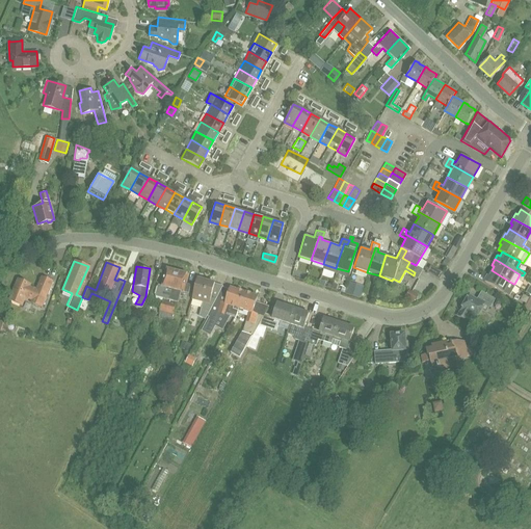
[(154,294),(168,297),(176,270),(165,268),(161,284),(157,283),(154,294)]
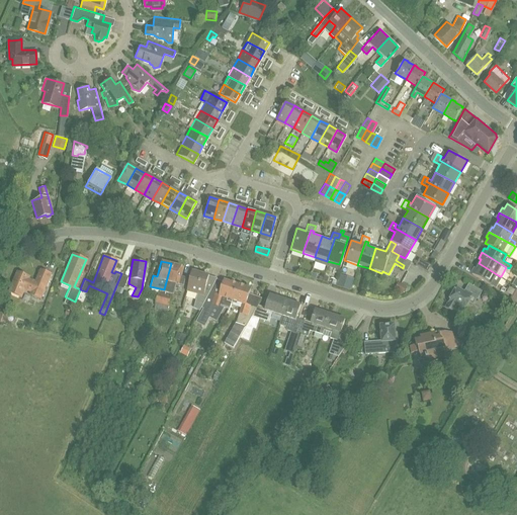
[(182,266),(171,263),(164,289),(172,292),(175,282),(182,284),(184,275),(179,274),(182,266)]
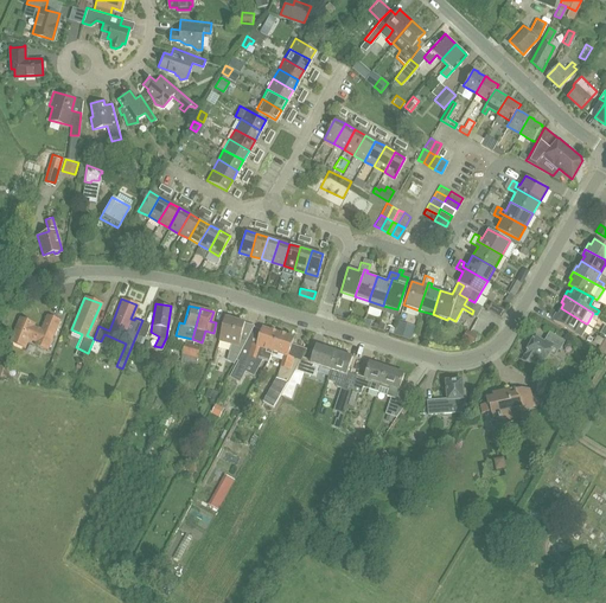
[(586,324),(580,320),(561,308),(557,314),(555,313),(552,319),(580,334),(586,324)]
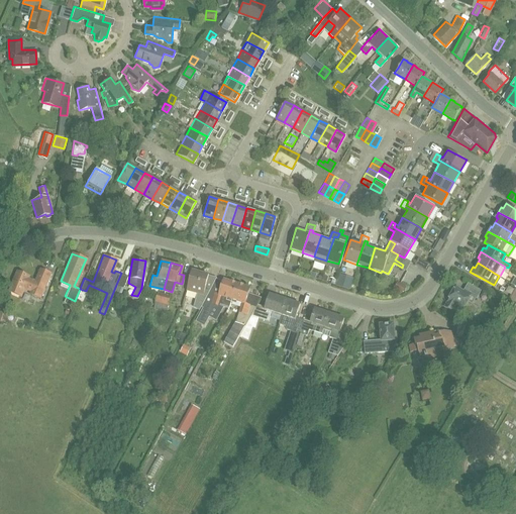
[(49,272),(38,268),(33,280),(23,275),(24,274),(16,270),(7,290),(20,295),(23,288),(29,291),(28,293),(39,297),(49,272)]
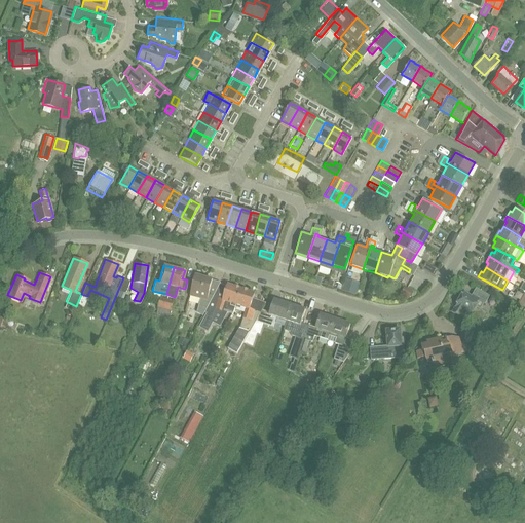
[(203,310),(212,295),(219,282),(219,281),(194,274),(188,294),(199,297),(196,307),(203,310)]
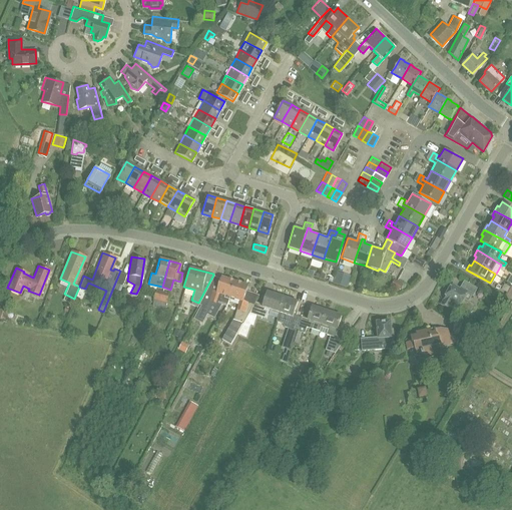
[(115,283),(121,285),(125,274),(120,271),(115,283)]
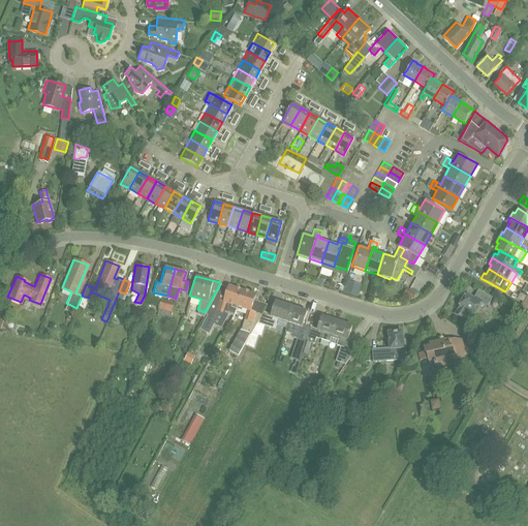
[(235,312),(237,305),(242,288),(228,284),(223,300),(217,298),(213,313),(208,312),(200,327),(208,331),(217,313),(221,314),(223,308),(235,312)]
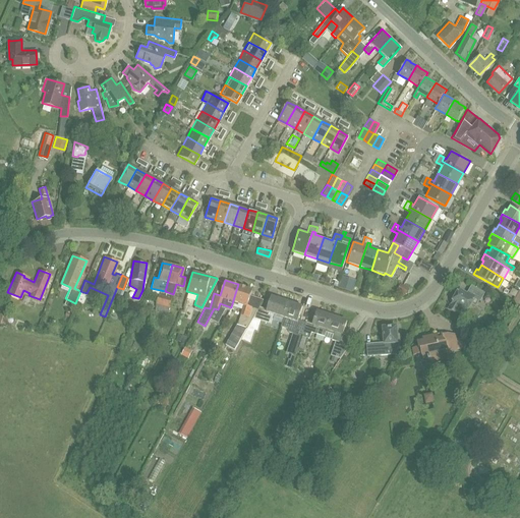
[(339,284),(339,285),(351,289),(353,284),(340,280),(339,284)]
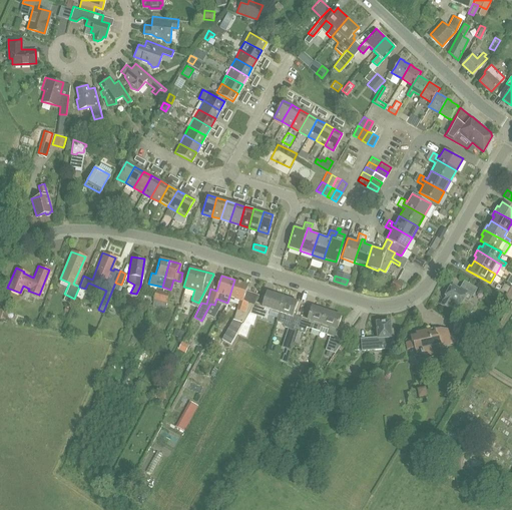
[(241,322),(243,319),(248,311),(252,303),(242,300),(246,284),(241,283),(240,281),(239,280),(237,280),(235,280),(234,281),(234,280),(229,296),(238,299),(232,318),(241,322)]
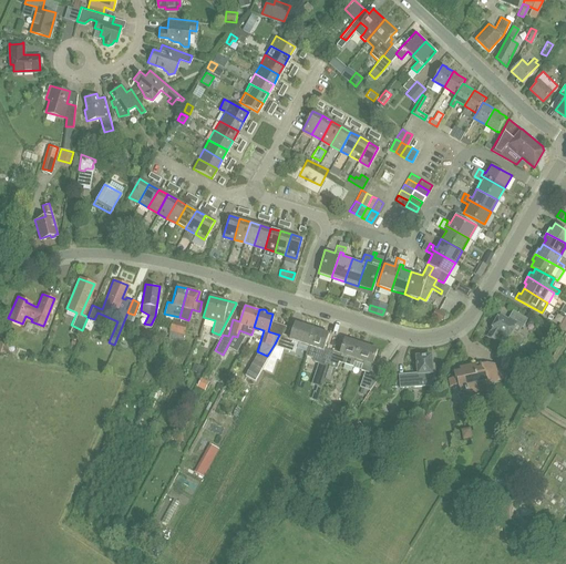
[(440,309),(435,317),(440,320),(444,311),(440,309)]
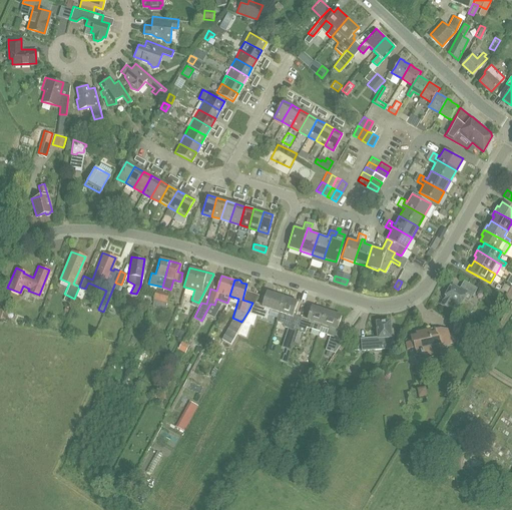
[(464,280),(460,287),(459,289),(451,284),(449,288),(448,288),(445,294),(445,296),(440,304),(448,308),(450,305),(455,308),(457,305),(469,312),(473,304),(468,301),(471,295),(472,295),(477,287),(464,280)]
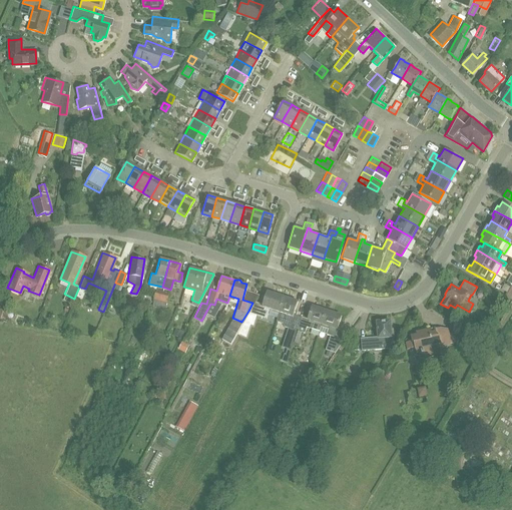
[(151,304),(157,306),(161,291),(155,289),(151,304)]
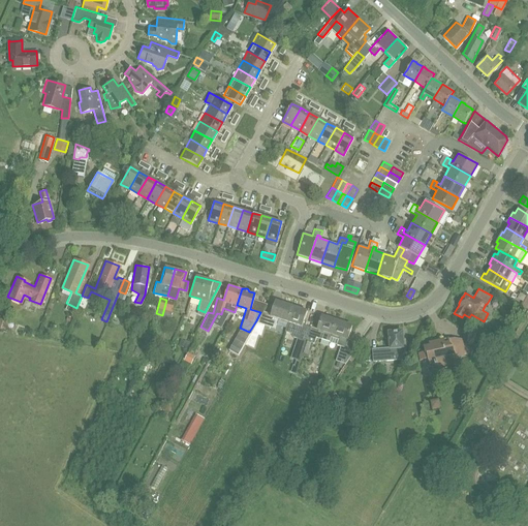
[(174,301),(166,300),(162,315),(169,317),(174,301)]
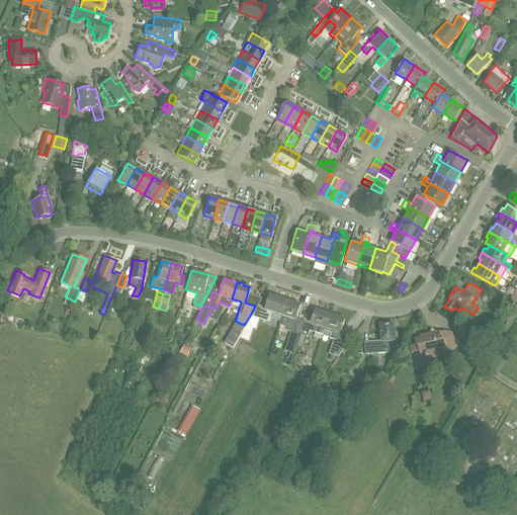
[(281,315),(286,299),(268,293),(264,306),(257,304),(255,306),(251,314),(246,322),(249,325),(255,316),(268,320),(270,311),(281,315)]
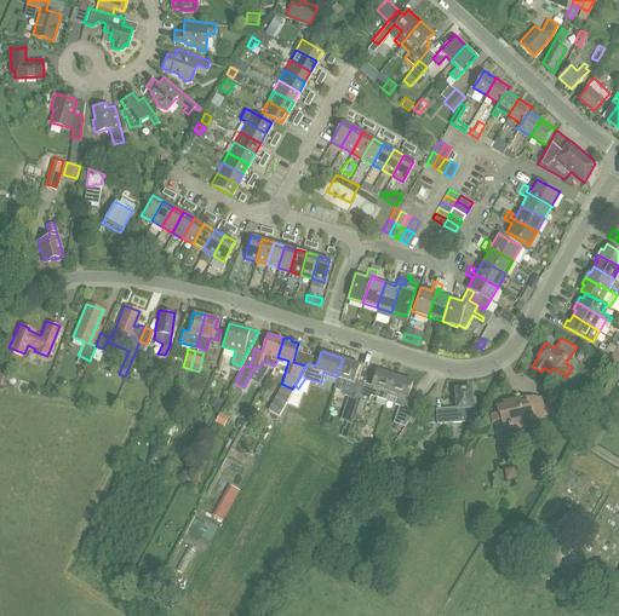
[(356,404),(364,381),(354,378),(359,363),(343,358),(337,376),(333,387),(342,391),(342,392),(343,392),(344,393),(345,393),(345,395),(351,396),(345,414),(351,416),(354,412),(356,404)]
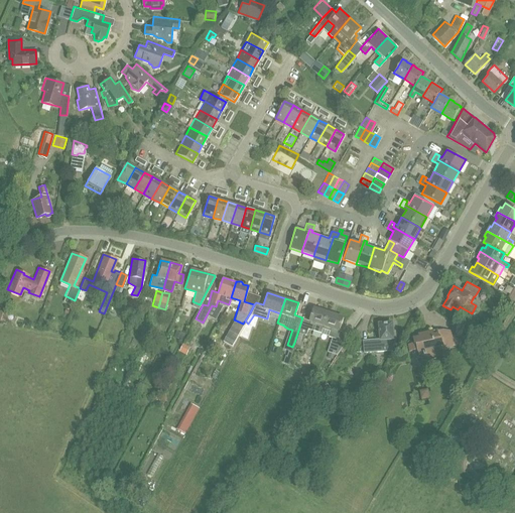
[(320,332),(322,327),(327,311),(312,307),(308,319),(302,317),(296,337),(294,343),(298,345),(300,344),(303,333),(305,334),(307,328),(320,332)]
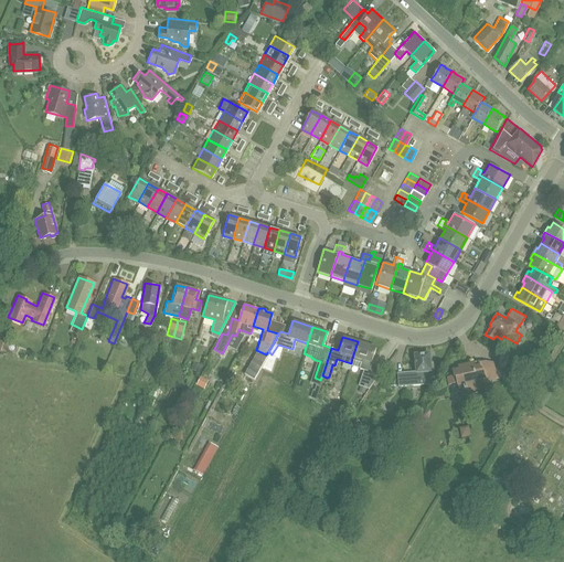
[(0,349),(6,351),(9,342),(0,338),(0,349)]
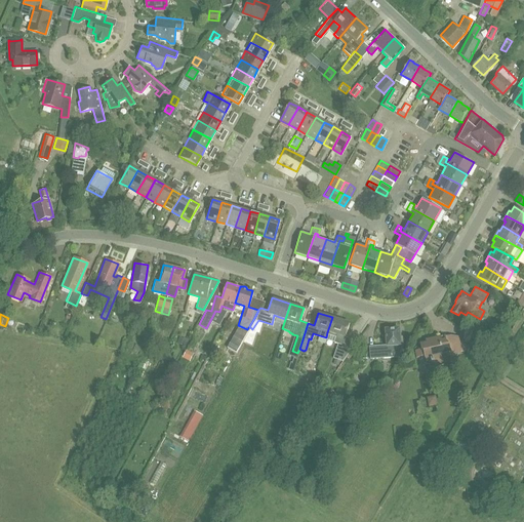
[(346,354),(351,346),(354,340),(350,336),(345,334),(349,322),(332,317),(327,332),(335,335),(333,340),(337,342),(332,356),(334,357),(332,362),(338,364),(339,359),(341,359),(346,354)]
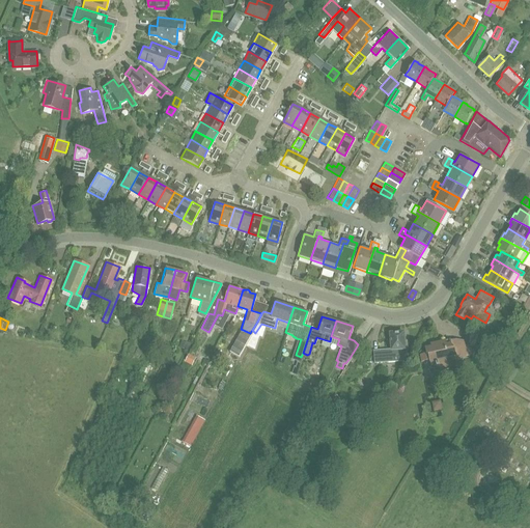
[(239,355),(245,343),(249,335),(250,333),(241,329),(229,350),(239,355)]
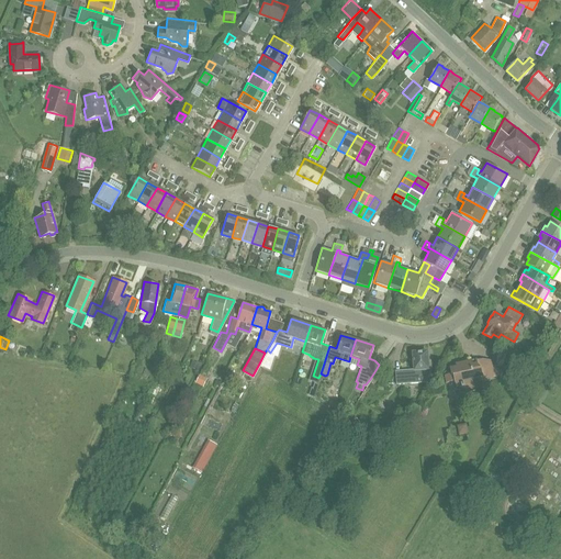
[(394,369),(395,382),(425,380),(430,368),(429,358),(427,359),(426,350),(419,350),(418,349),(415,350),(414,351),(412,351),(413,368),(394,369)]
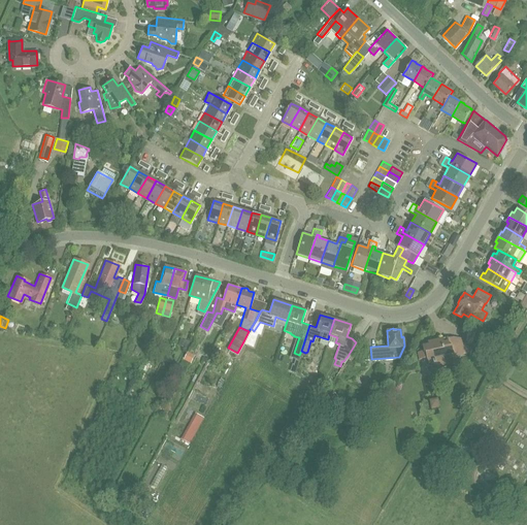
[(256,335),(248,333),(243,341),(253,346),(256,335)]
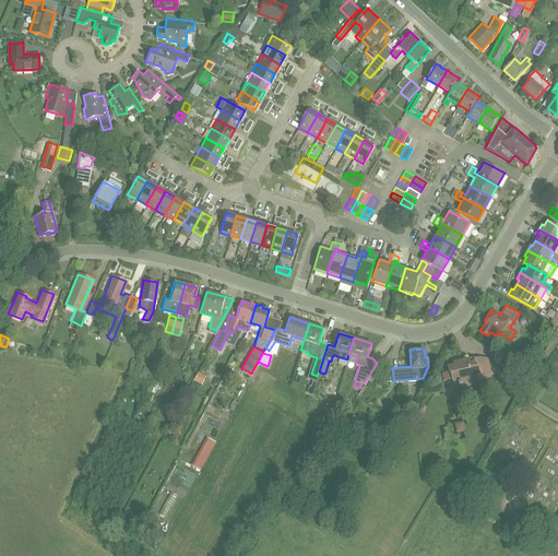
[(190,356),(188,364),(197,367),(199,359),(190,356)]
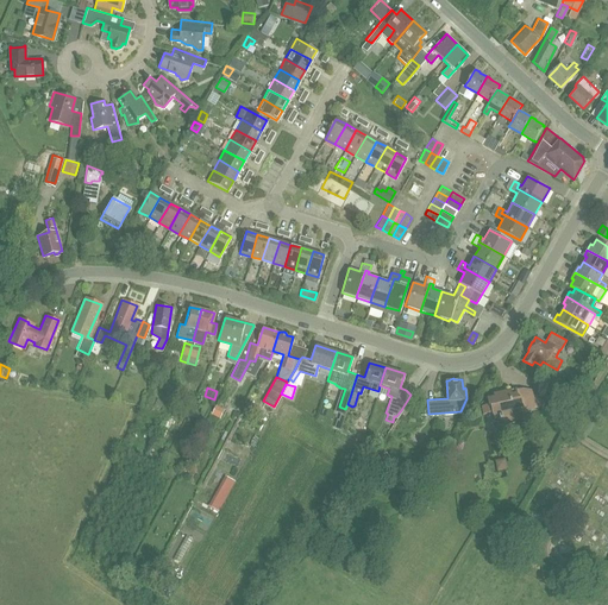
[(497,411),(499,417),(500,420),(502,418),(502,421),(525,416),(524,409),(525,409),(524,407),(538,403),(534,390),(522,392),(522,388),(516,389),(515,389),(493,394),(494,396),(487,398),(488,403),(480,404),(481,413),(493,410),(494,413),(497,411)]
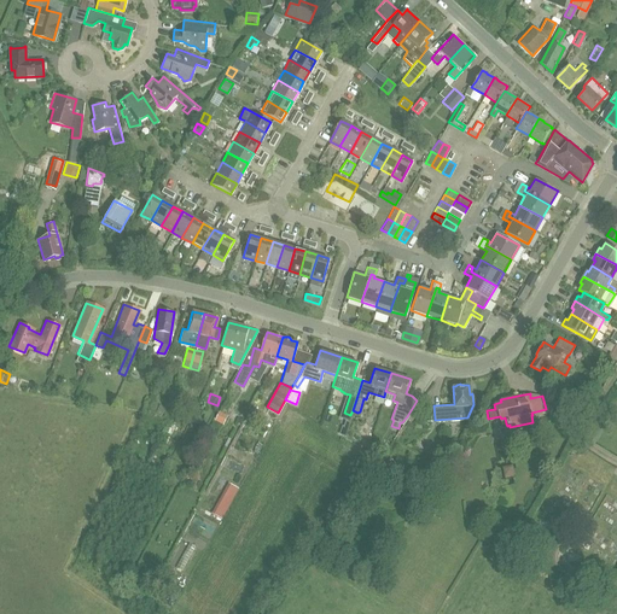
[(215,417),(214,419),(223,424),(227,414),(219,409),(219,410),(215,417)]
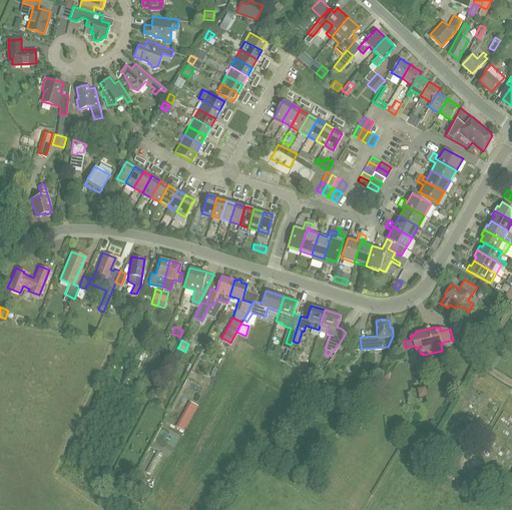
[(317,384),(313,389),(319,393),(323,387),(317,384)]
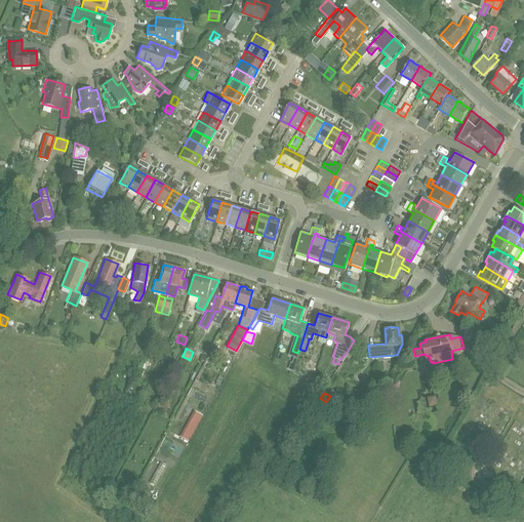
[(180,436),(188,439),(202,413),(196,409),(180,436)]
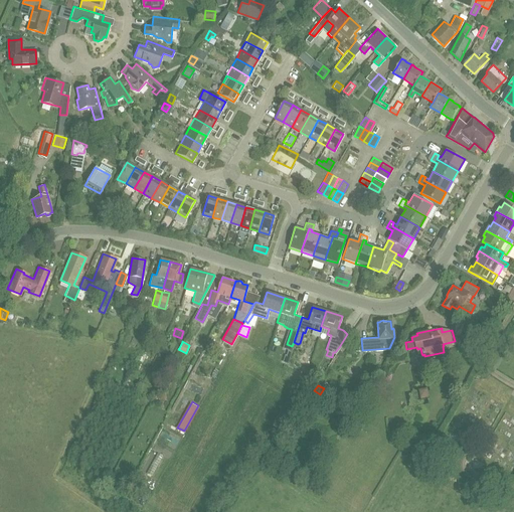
[(163,435),(161,445),(169,447),(172,437),(163,435)]
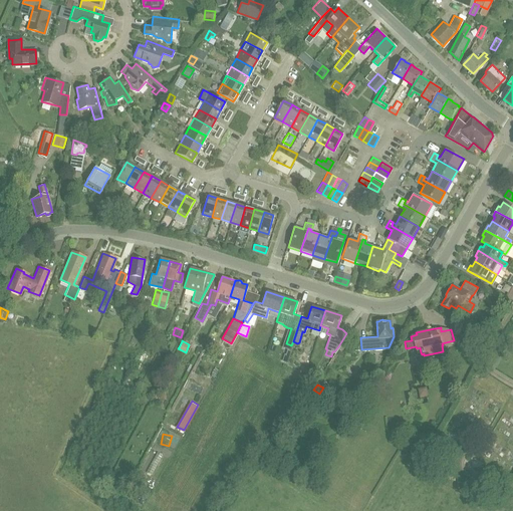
[(146,471),(152,473),(163,453),(157,450),(146,471)]
